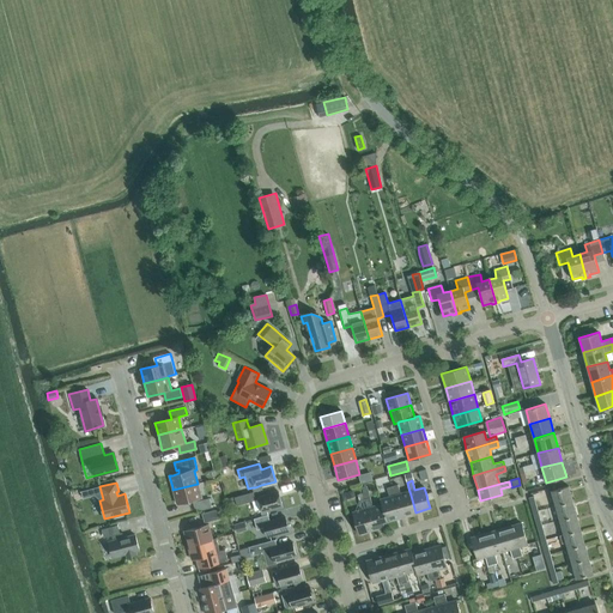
[(198,484),(173,490),(176,504),(201,498),(198,484)]
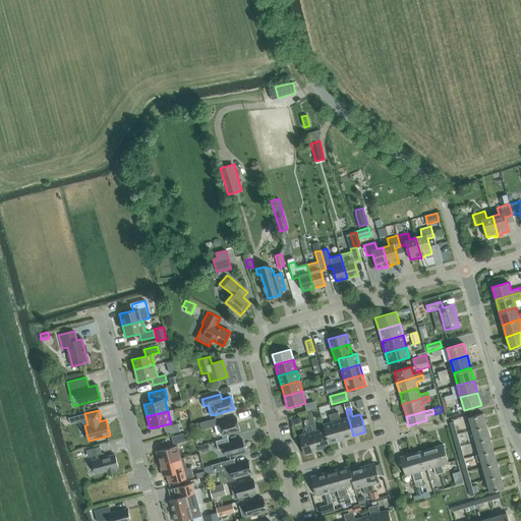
[(348,417),(348,418),(340,420),(338,412),(333,413),(341,439),(353,436),(348,417)]
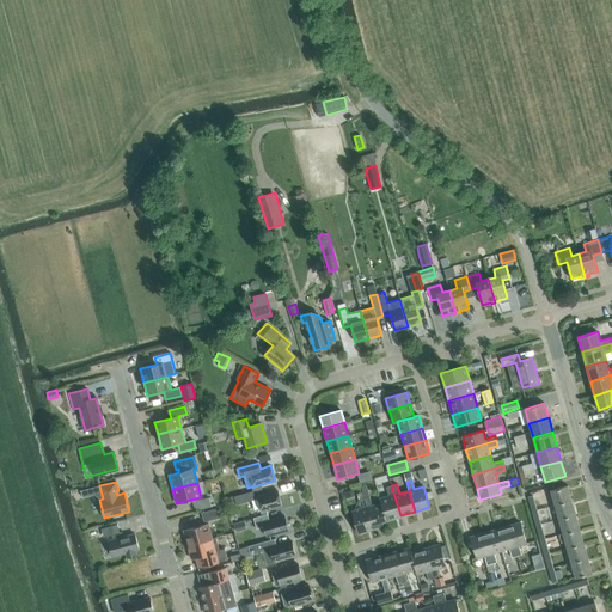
[(386,520),(401,515),(391,485),(386,487),(389,496),(379,500),(381,503),(386,520)]
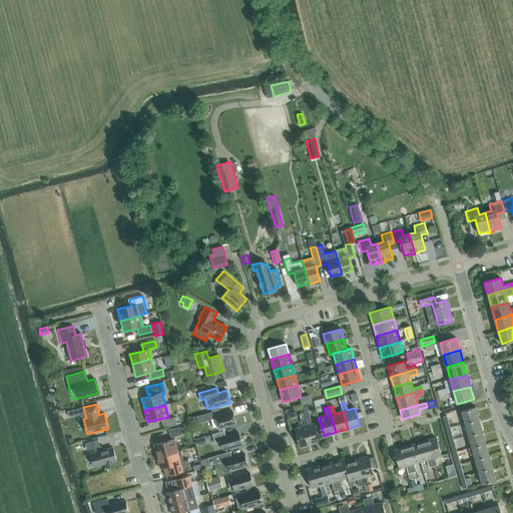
[(465,424),(479,419),(476,407),(461,411),(465,424)]
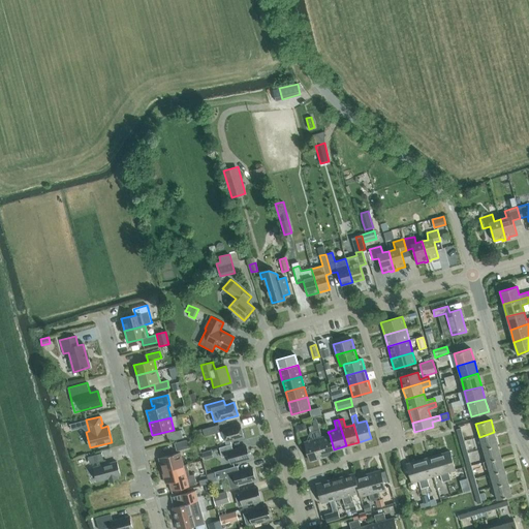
[(220,432),(218,432),(220,440),(223,442),(225,441),(226,442),(230,440),(244,437),(240,424),(222,429),(223,431),(220,432)]
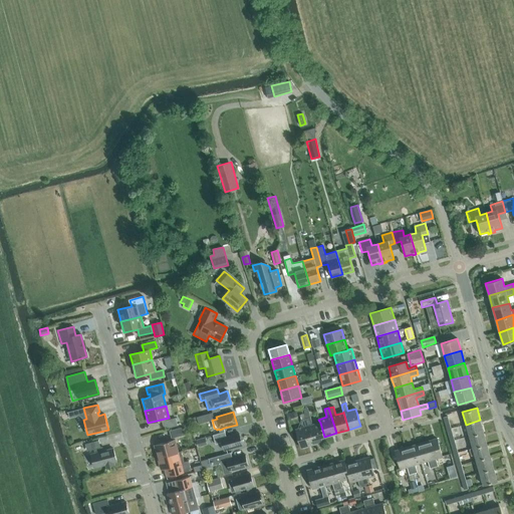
[(212,413),(197,417),(199,424),(212,420),(214,420),(212,413)]
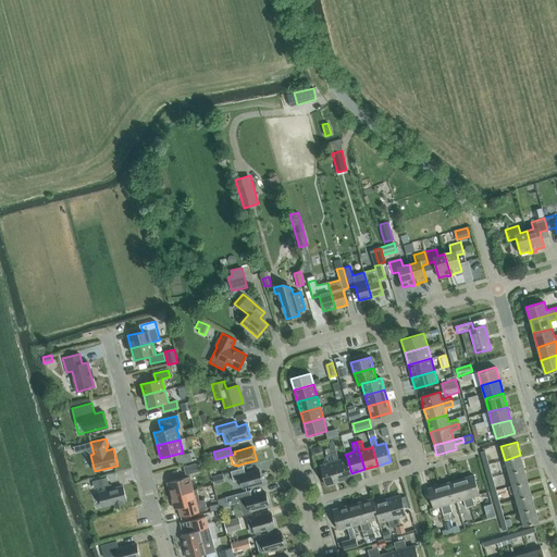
[(193,461),(190,453),(175,457),(177,466),(193,461)]
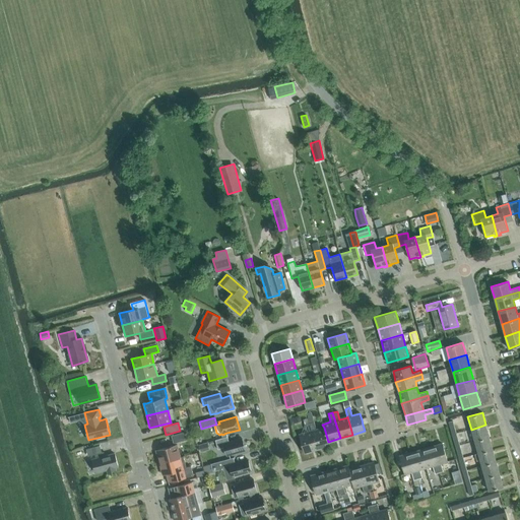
[(314,423),(309,424),(317,449),(329,446),(328,442),(324,428),(316,430),(314,423)]
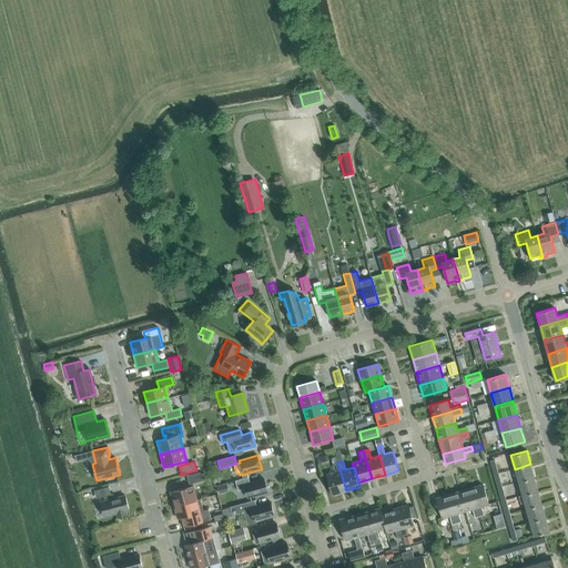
[(335,473),(326,475),(332,495),(346,490),(337,463),(333,464),(335,473)]
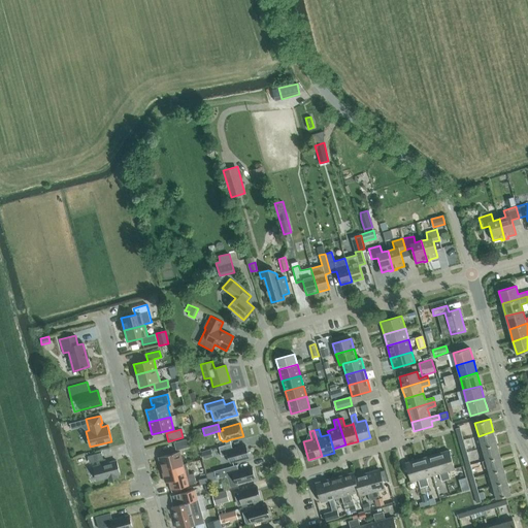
[(482,449),(497,444),(493,431),(479,436),(482,449)]
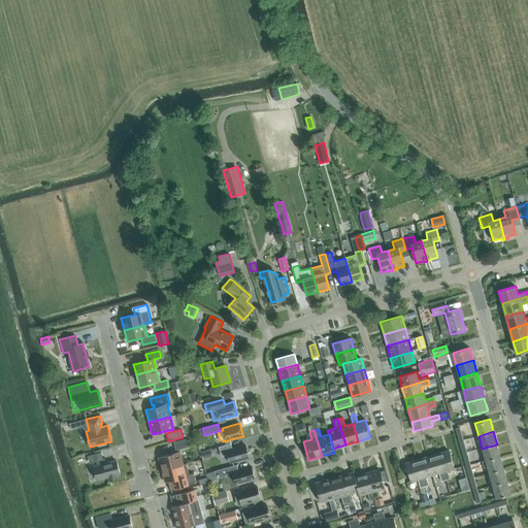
[(190,447),(188,438),(173,442),(175,451),(190,447)]
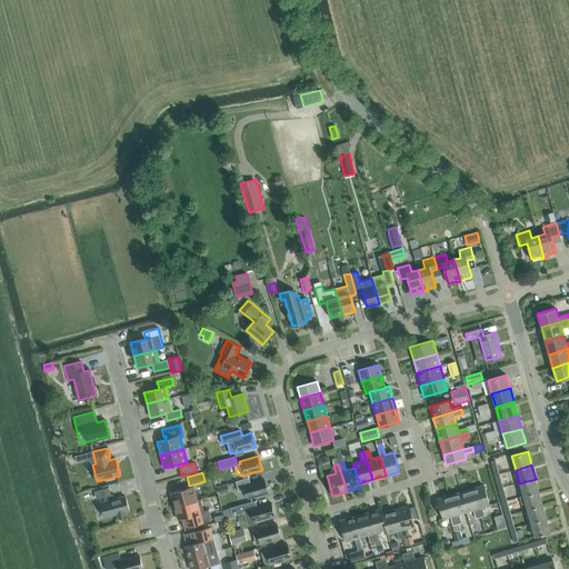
[(250,483),(249,478),(245,479),(236,481),(238,491),(246,490),(248,498),(268,492),(265,480),(250,483)]
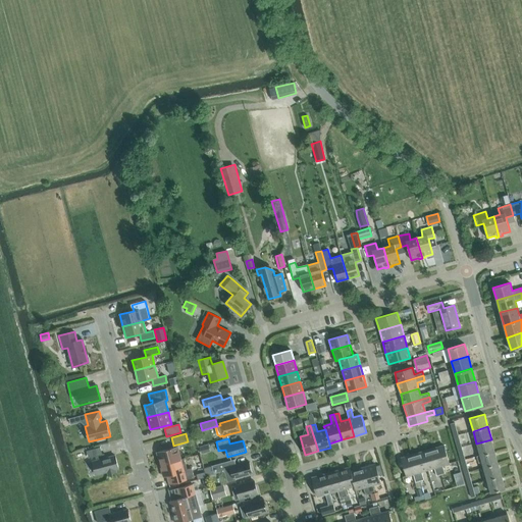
[(479,455),(494,451),(491,439),(476,444),(479,455)]
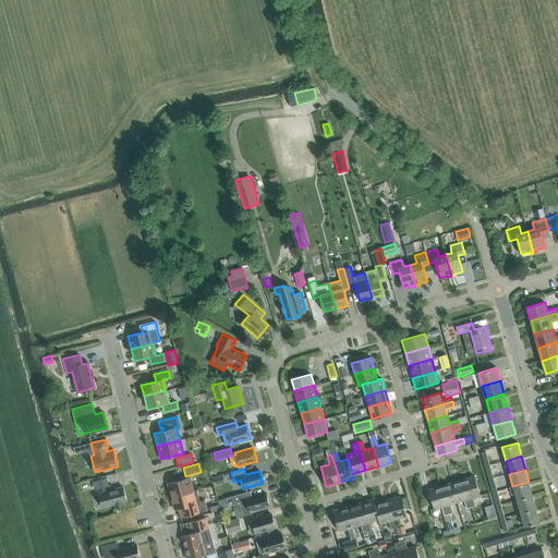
[(222,475),(213,477),(215,485),(225,483),(222,475)]
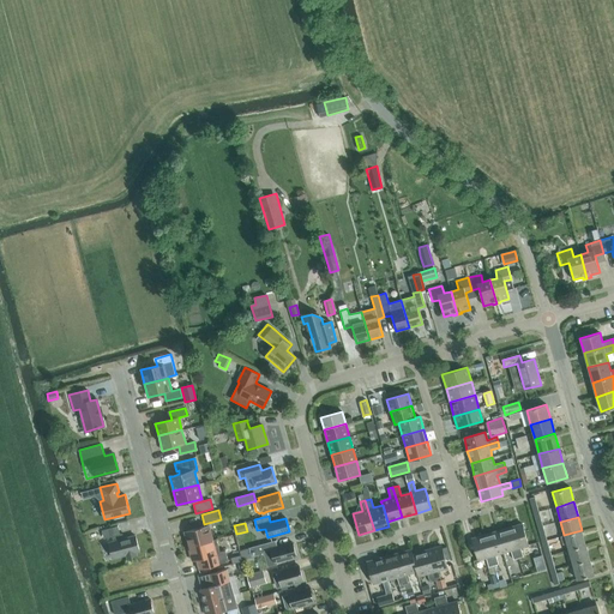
[(510,528),(518,558),(523,557),(521,547),(528,545),(522,524),(510,528)]
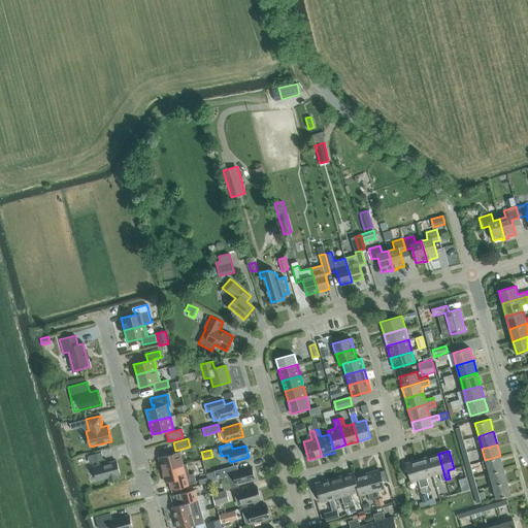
[(179,452),(159,458),(162,469),(183,464),(179,452)]
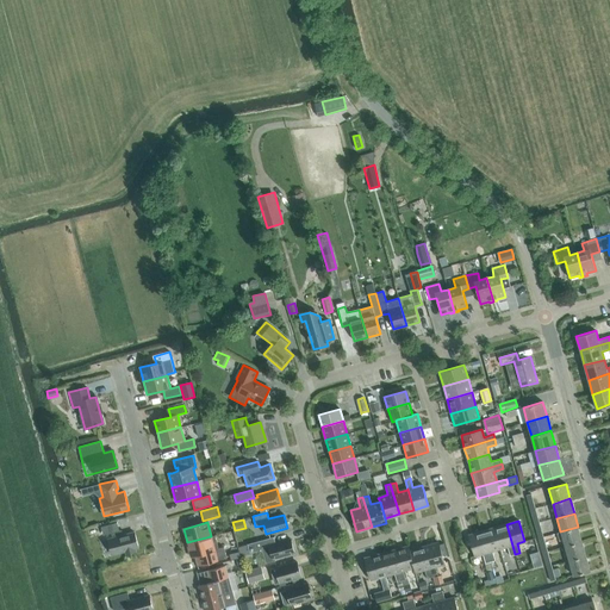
[(119,531),(117,523),(100,527),(103,533),(105,535),(111,534),(112,537),(110,539),(114,554),(125,552),(126,554),(136,552),(135,549),(138,548),(135,531),(123,535),(122,530),(119,531)]
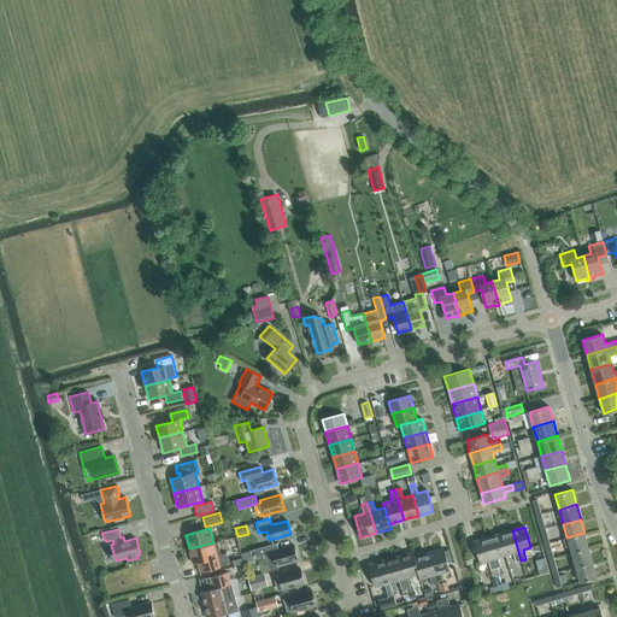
[(516,563),(521,560),(512,530),(499,534),(506,556),(513,553),(516,563)]
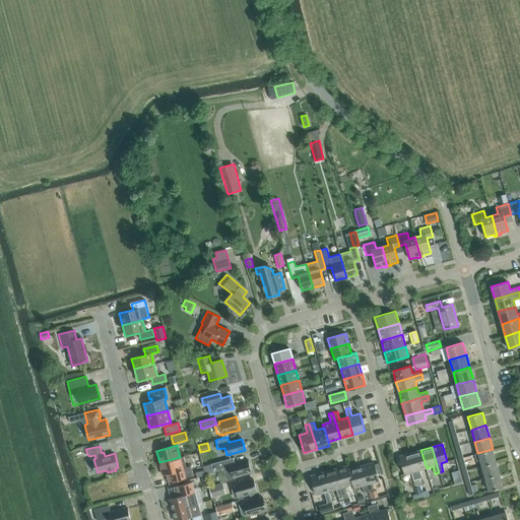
[(481,467),(497,463),(493,449),(477,453),(478,454),(475,455),(476,461),(479,460),(481,467)]
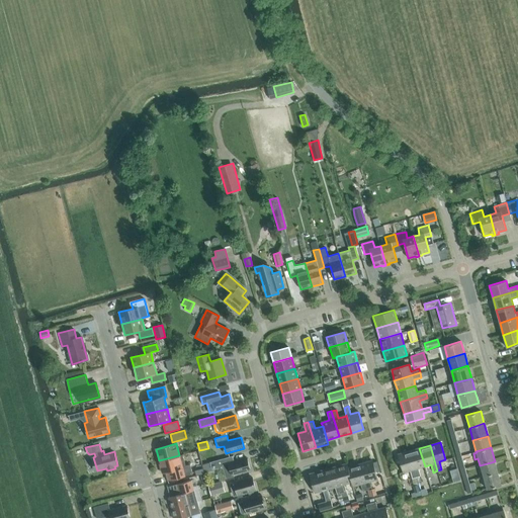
[(418,468),(425,466),(419,448),(409,451),(417,478),(420,476),(418,468)]
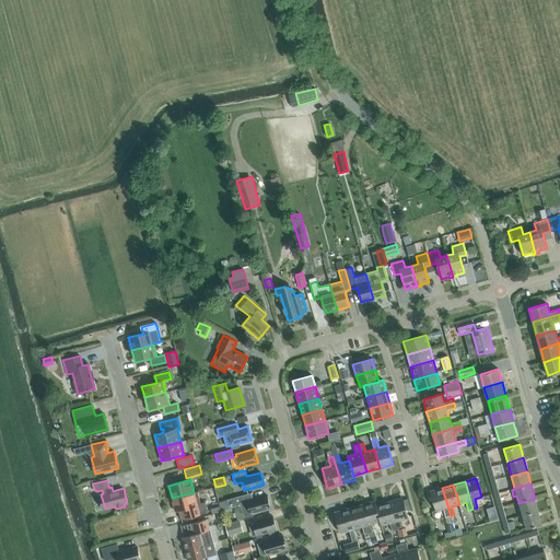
[(445,517),(451,516),(442,488),(430,491),(435,511),(443,509),(445,517)]
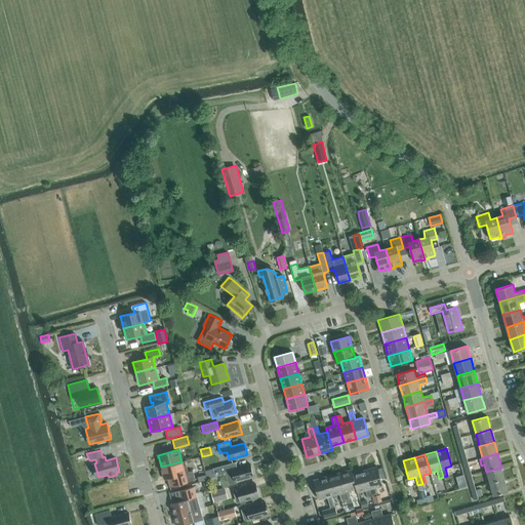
[(182,461),(161,467),(164,479),(168,478),(170,478),(172,487),(195,481),(193,471),(188,472),(185,460),(182,461)]
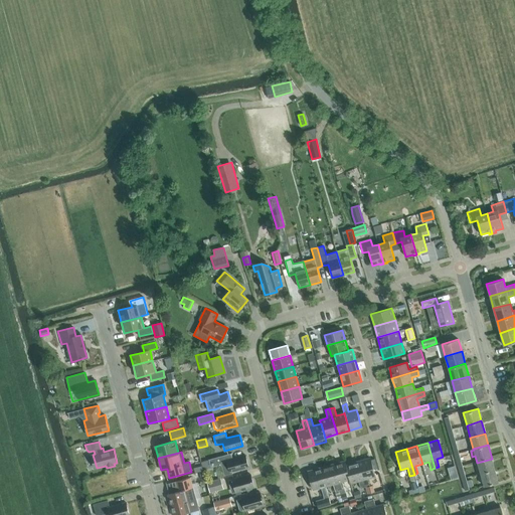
[(218,457),(208,460),(210,468),(216,466),(217,467),(221,466),(224,476),(232,473),(231,472),(248,467),(245,455),(232,459),(231,454),(218,457)]
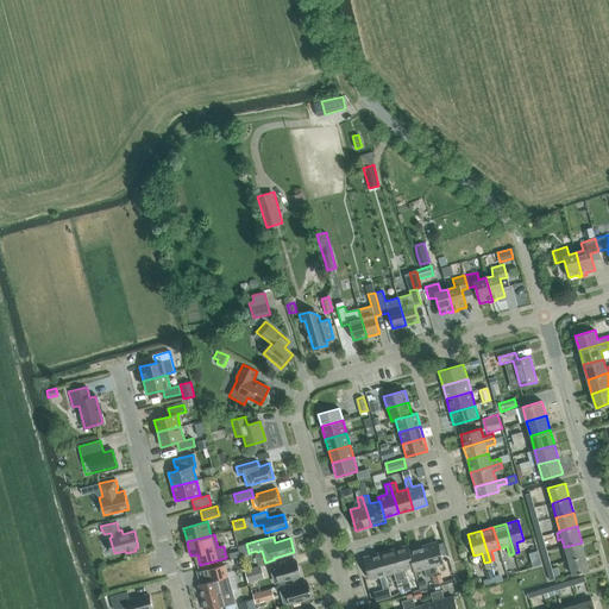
[(424,546),(432,576),(437,575),(434,565),(444,563),(441,556),(438,544),(438,541),(424,546)]
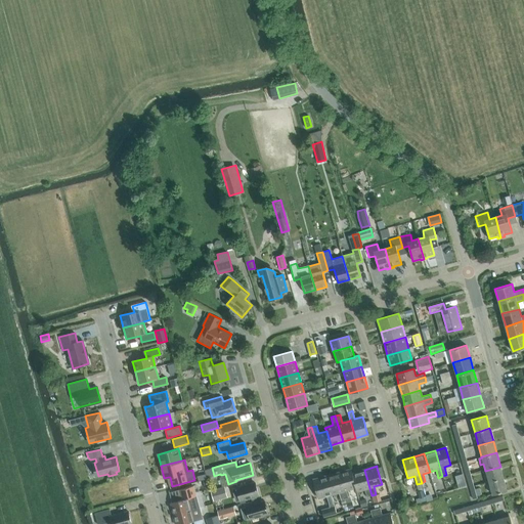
[(488,482),(504,478),(500,467),(485,471),(488,482)]
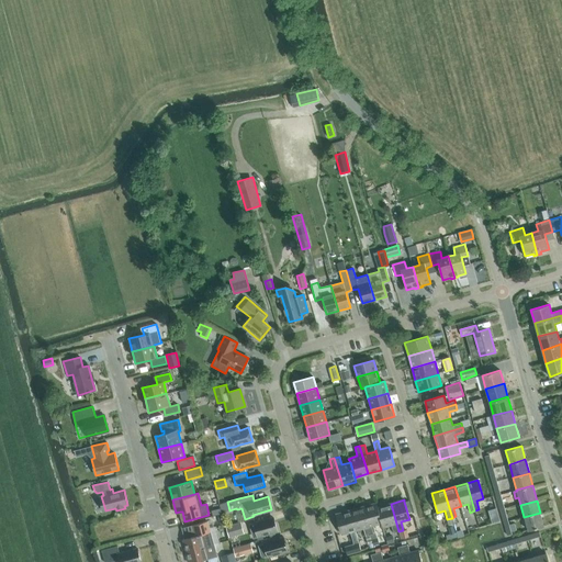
[(377,507),(378,507),(377,504),(362,507),(370,535),(375,534),(373,525),(381,523),(377,507)]
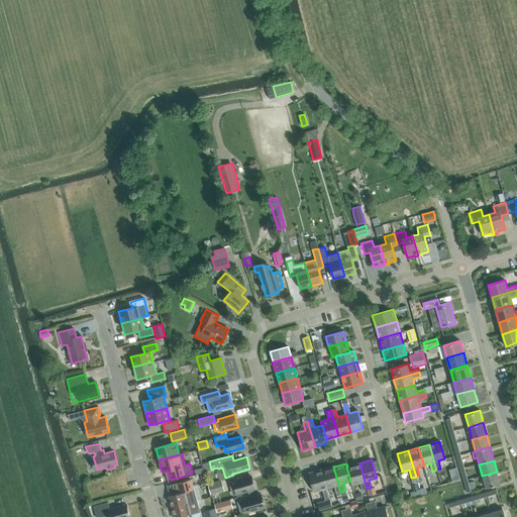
[(369,496),(367,489),(359,463),(347,467),(346,467),(350,481),(351,485),(359,483),(363,494),(366,497),(369,496)]
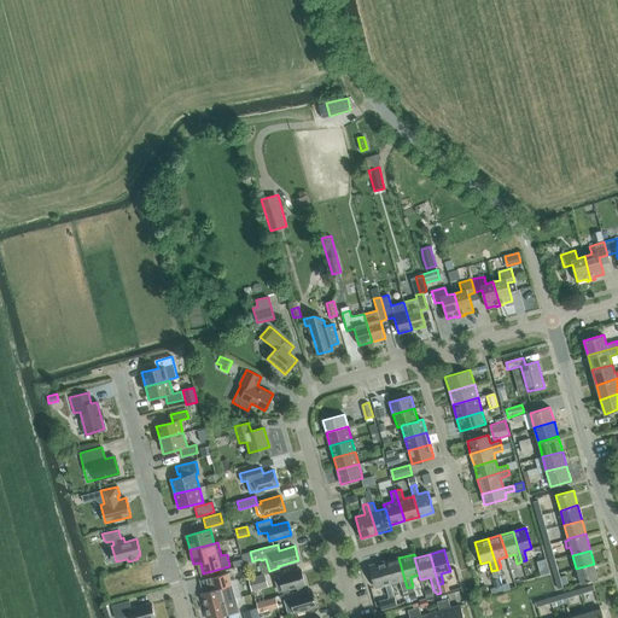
[(402,590),(407,588),(398,558),(384,561),(390,583),(400,581),(402,590)]
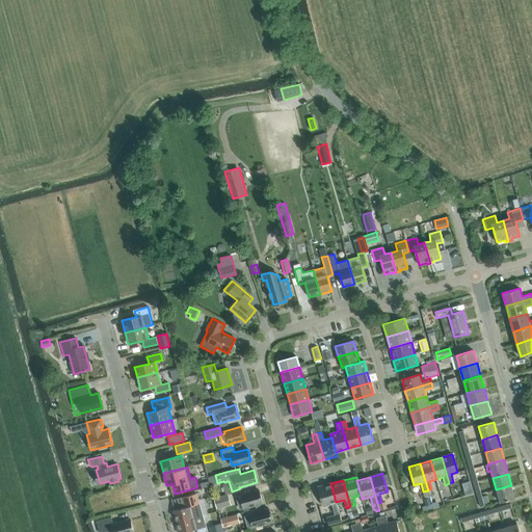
[(330,483),(318,487),(323,505),(331,503),(335,515),(340,514),(339,511),(336,502),(330,483)]
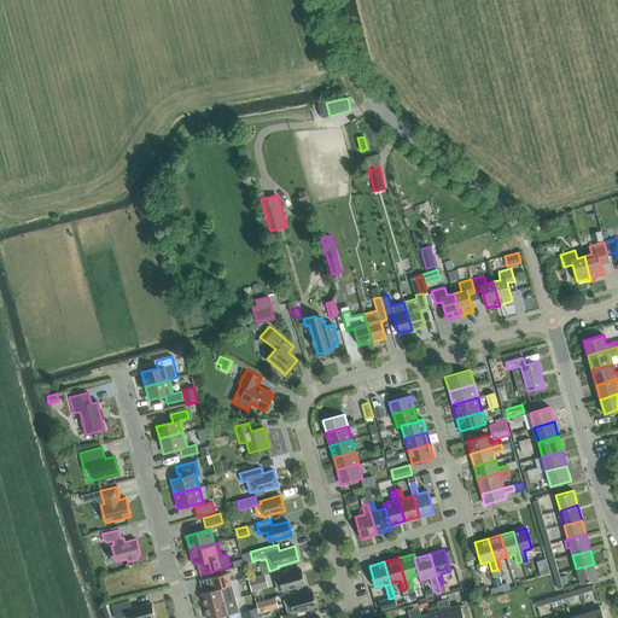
[(594,564),(576,569),(581,583),(598,578),(594,564)]
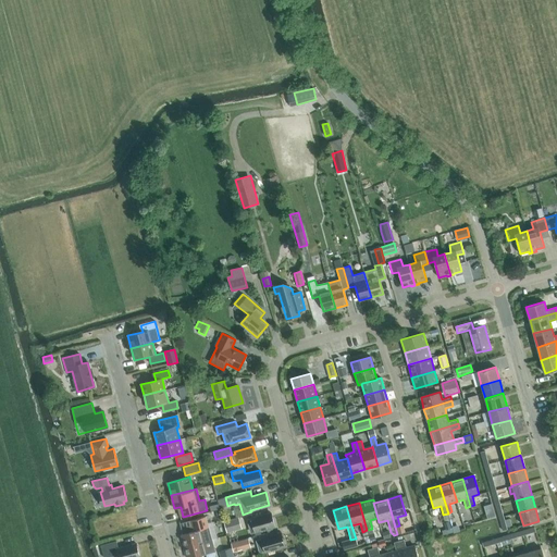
[(255,532),(274,525),(271,514),(251,519),(255,532)]
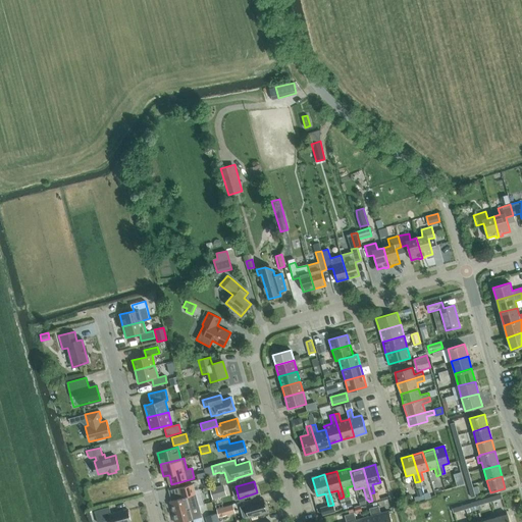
[(171,501),(169,501),(172,513),(190,508),(198,506),(197,499),(195,494),(193,484),(178,487),(181,498),(171,501)]
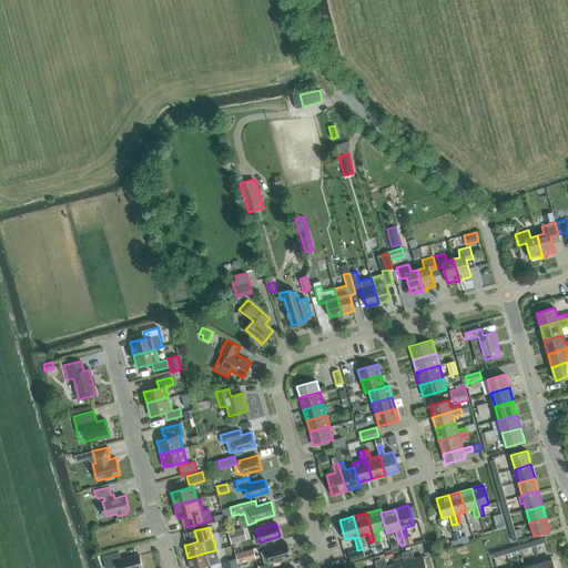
[(235,530),(229,533),(231,543),(239,541),(235,530)]
